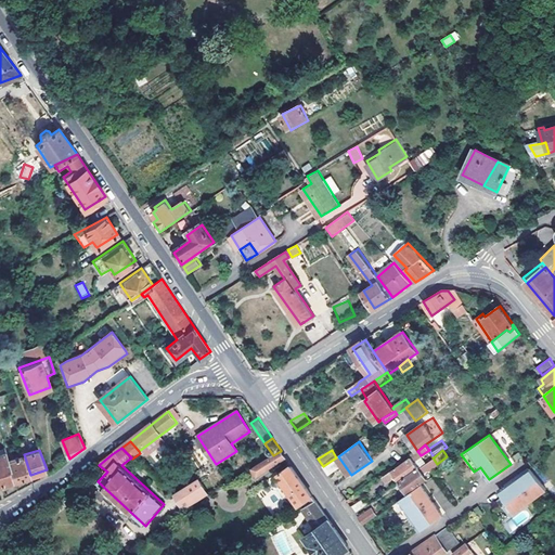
[(0,483),(14,479),(8,460),(5,451),(0,452),(0,483)]
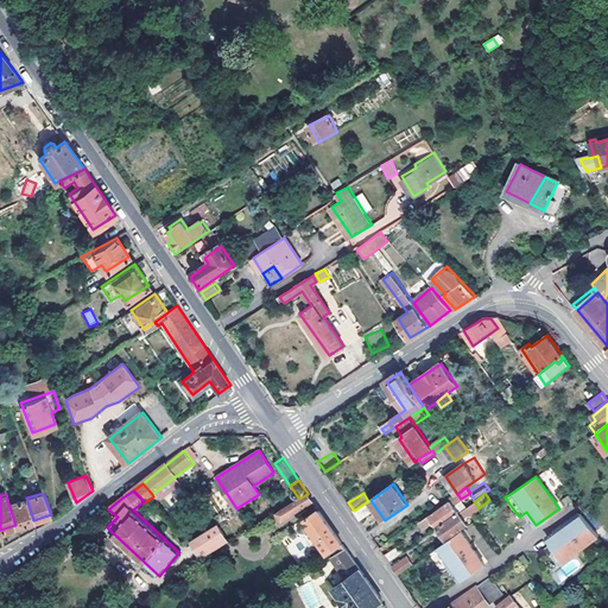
[(308,494),(299,499),(278,513),(282,519),(312,500),(308,494)]
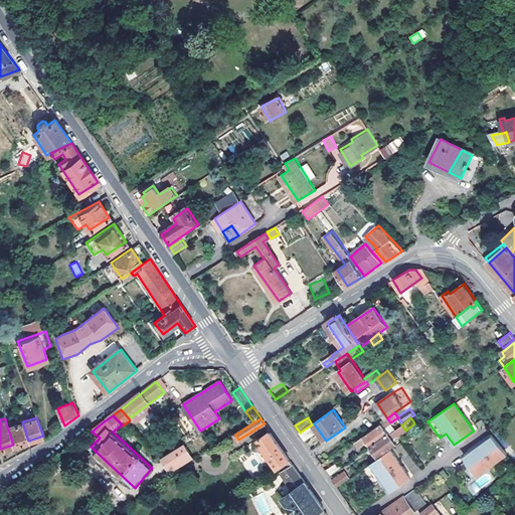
[(28,441),(22,421),(7,426),(13,445),(28,441)]
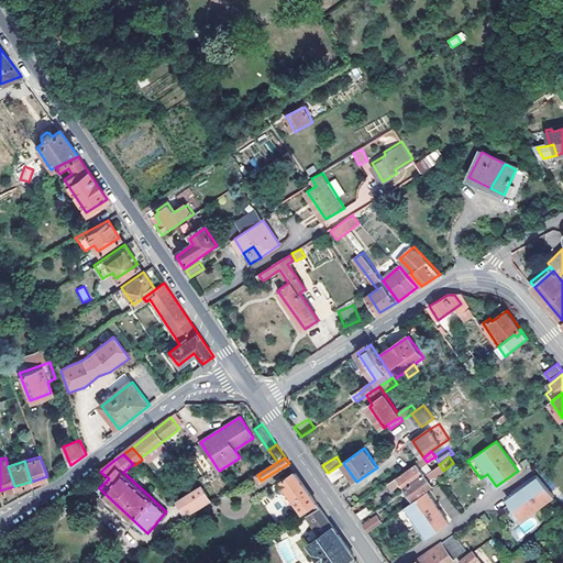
[(341,464),(328,473),(334,482),(344,474),(344,470),(341,464)]
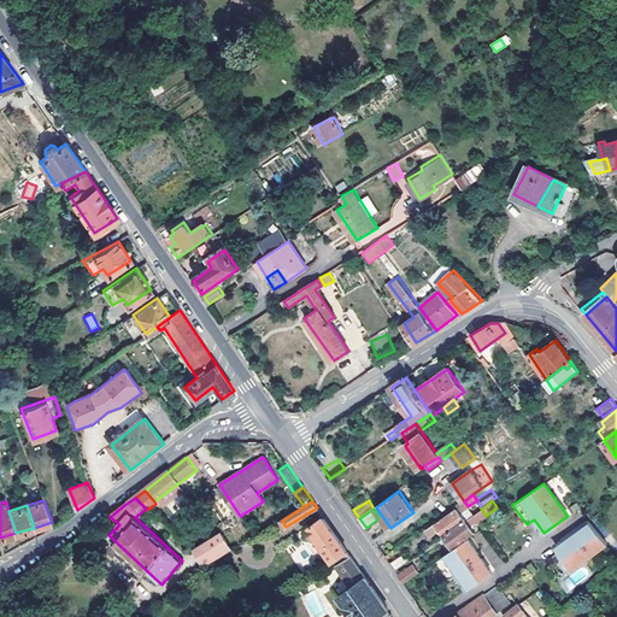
[(446,536),(466,521),(458,509),(438,523),(436,523),(427,529),(432,536),(441,529),(446,536)]
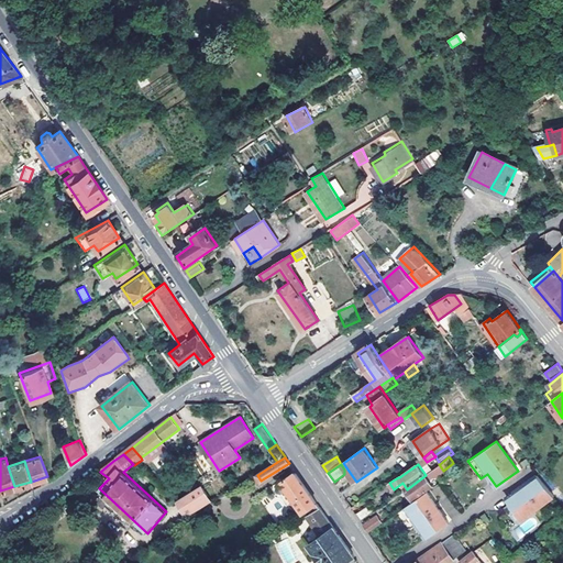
[(317,509),(320,508),(320,507),(306,487),(295,472),(282,481),(304,511),(313,505),(317,509)]
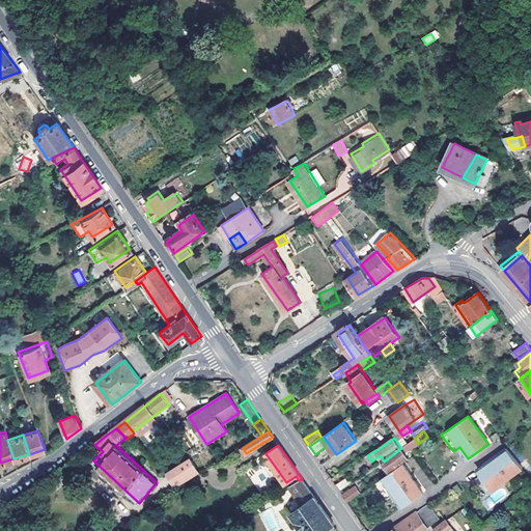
[(505,447),(476,468),(481,474),(474,479),(485,495),(523,468),(505,447)]
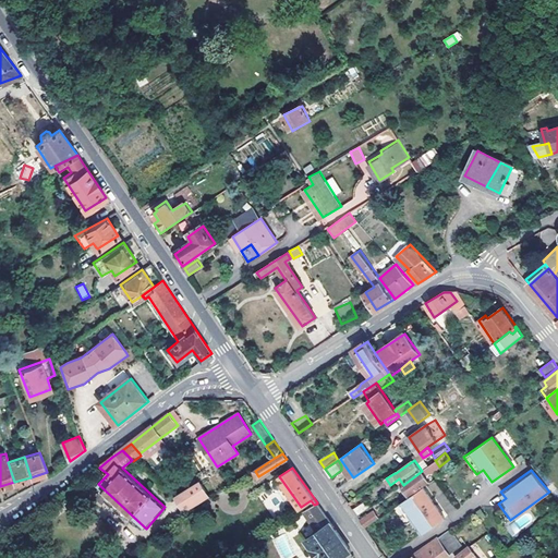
[(422,471),(403,485),(411,496),(422,487),(428,482),(422,471)]
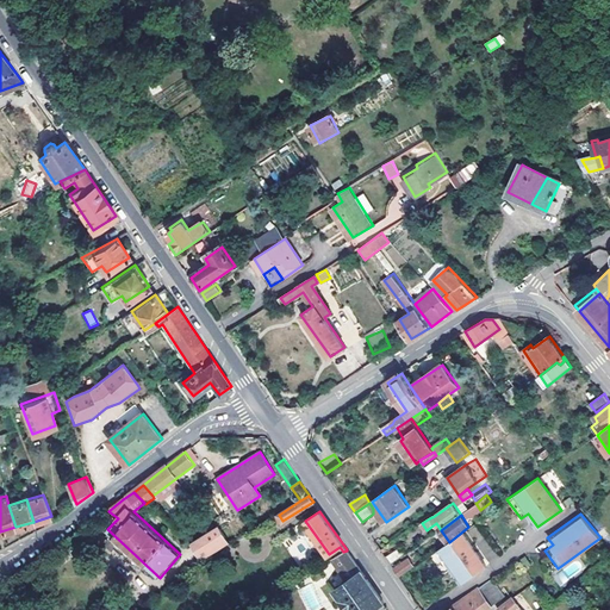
[(229,541),(219,526),(193,542),(201,558),(229,541)]
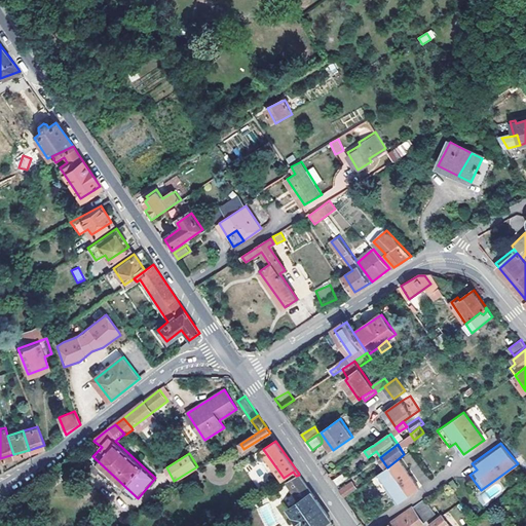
[(398,459),(387,467),(372,478),(383,493),(389,489),(399,500),(418,486),(398,459)]
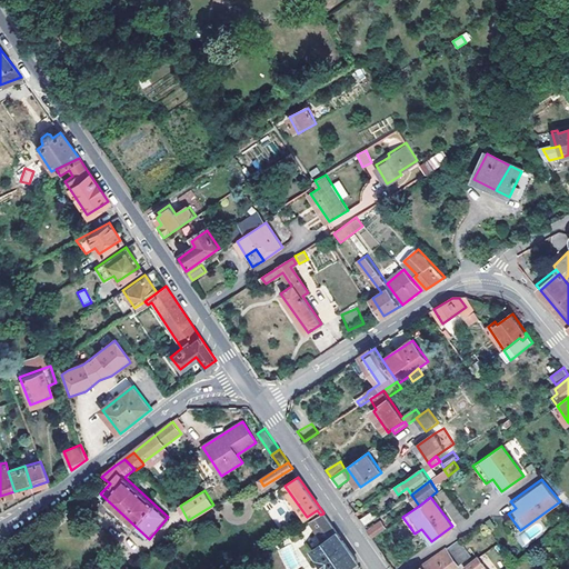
[(378,518),(373,511),(361,519),(367,527),(378,518)]
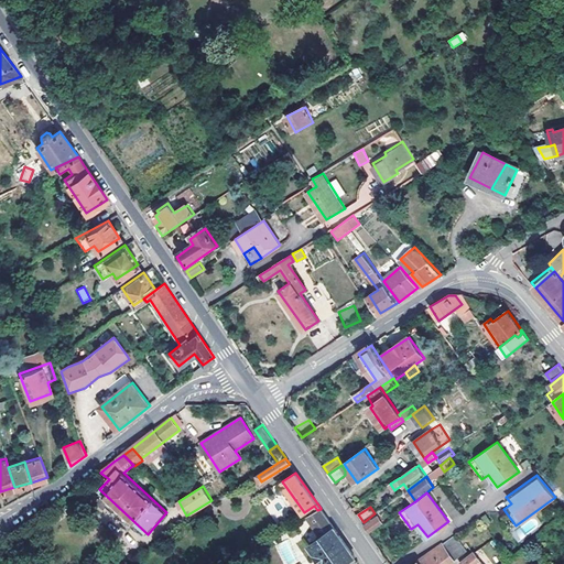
[(321,509),(317,510),(295,523),(310,545),(323,563),(346,563),(355,559),(345,543),(321,509)]
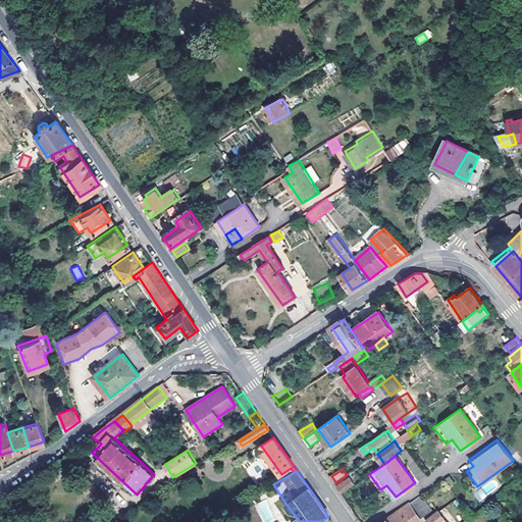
[(354,485),(350,479),(337,487),(338,489),(342,494),(354,485)]
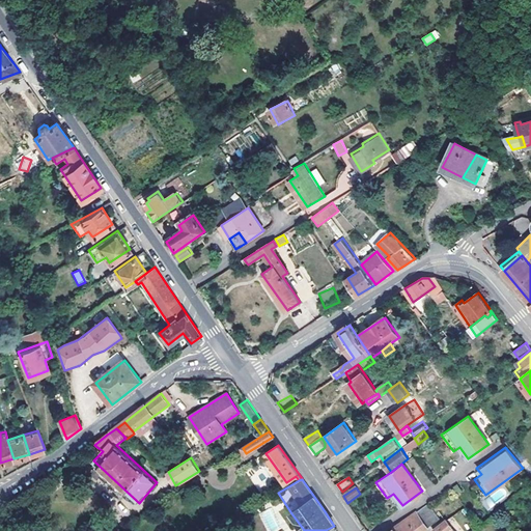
[(428,503),(417,511),(427,527),(429,526),(440,519),(428,503)]
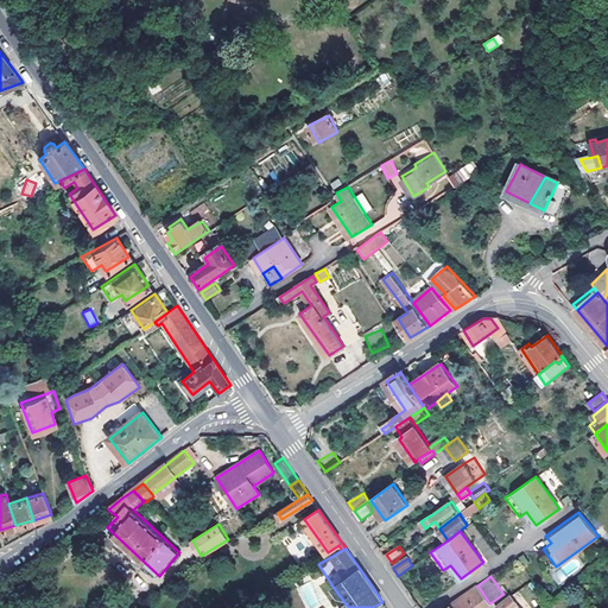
[(483,607),(489,603),(477,586),(447,607),(483,607)]
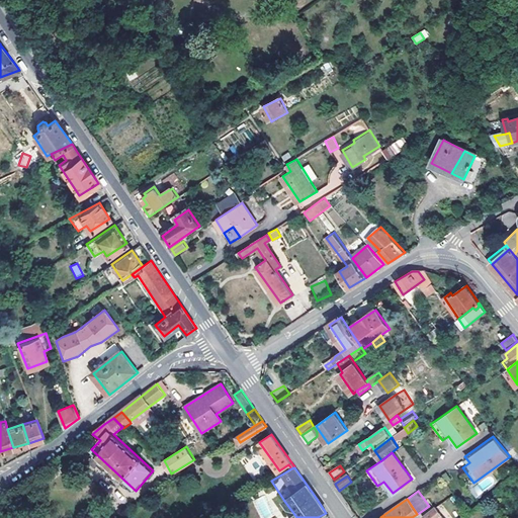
[(452,517),(451,517),(444,517),(439,511),(440,510),(438,507),(436,509),(435,507),(422,517),(452,517)]
